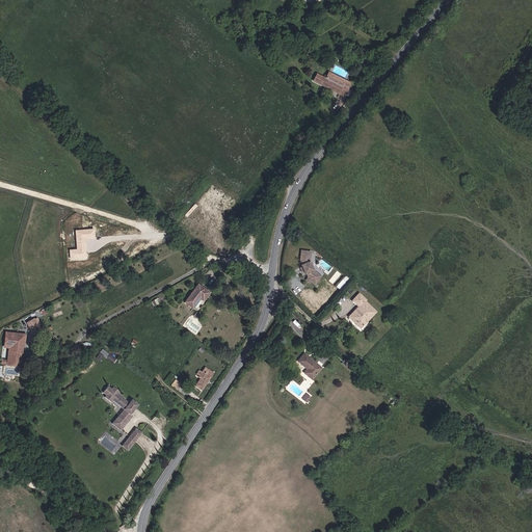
[(347,88),(350,83),(328,73),(325,78),(317,74),(313,81),(339,95),(340,94),(344,96),(348,88),(347,88)]
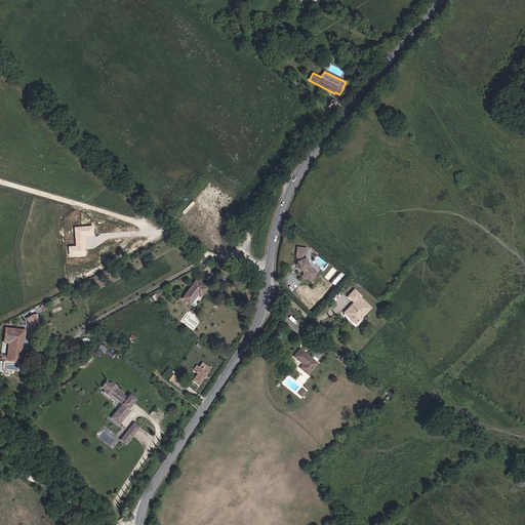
[(309,267),(305,258),(307,249),(297,247),(296,256),(298,260),(297,261),(298,264),(299,268),(300,270),(303,269),(304,274),(301,277),(305,279),(307,277),(311,280),(316,273),(309,267)]
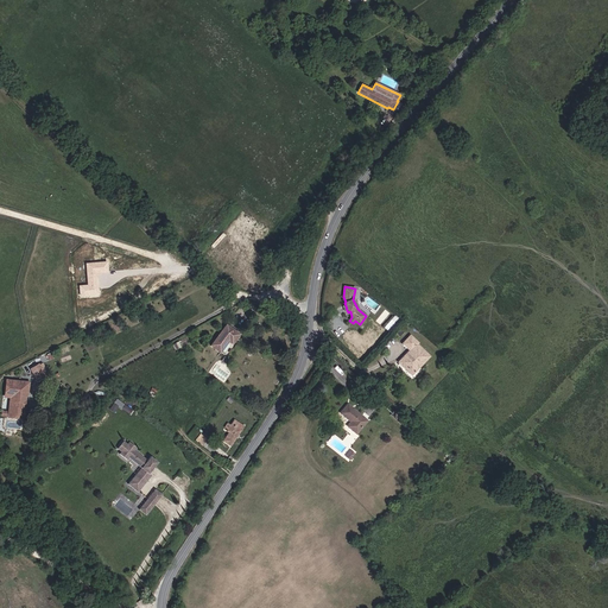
[(233,343),(239,335),(227,325),(211,346),(220,353),(229,341),(233,343)]
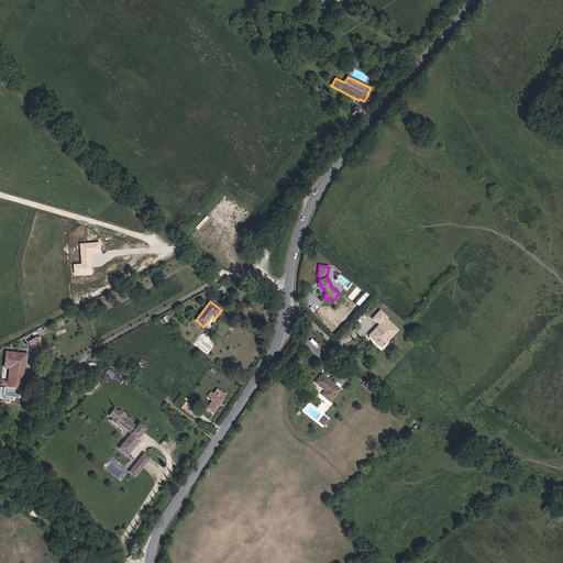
[(382,346),(397,330),(386,319),(387,318),(379,311),(373,318),(379,324),(372,332),(379,340),(377,343),(382,346)]
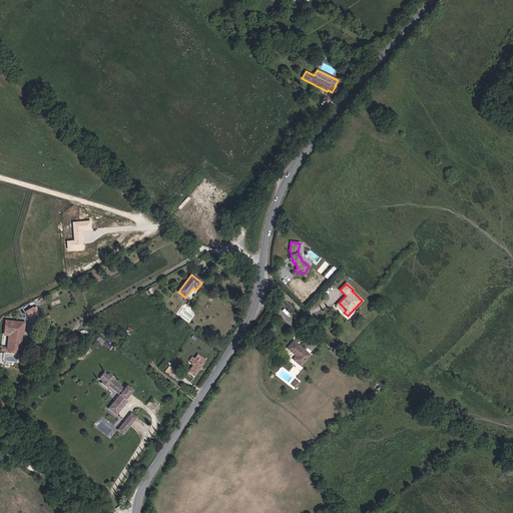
[(346,310),(339,303),(337,306),(344,313),(346,310)]
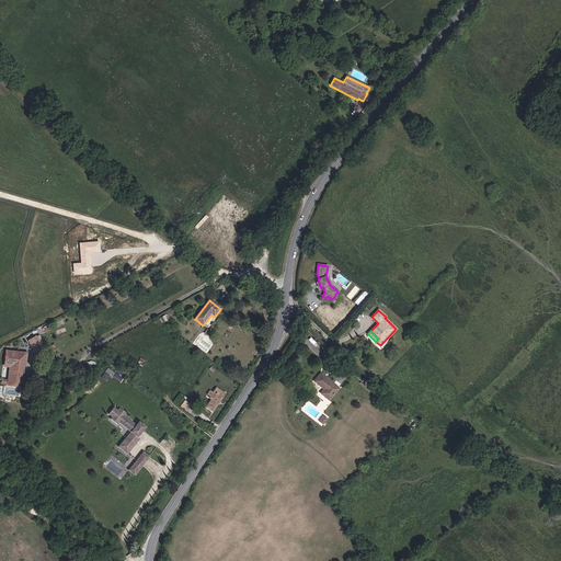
[(42,348),(36,338),(30,341),(35,352),(42,348)]
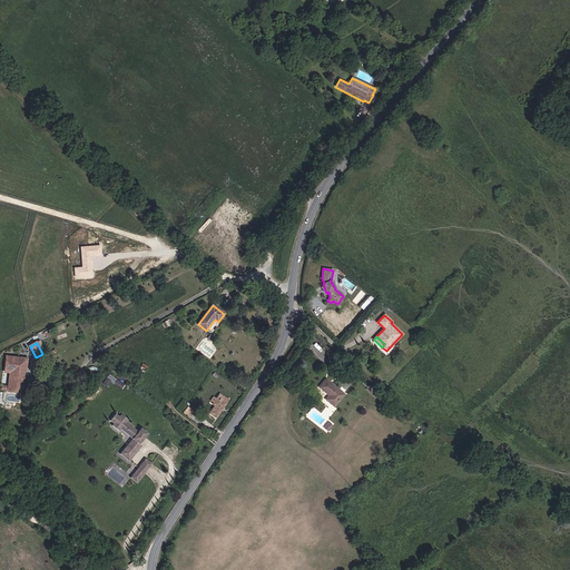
[(22,392),(25,370),(20,369),(21,366),(20,366),(20,357),(7,356),(5,370),(12,371),(10,391),(15,392),(16,392),(21,393),(22,392)]
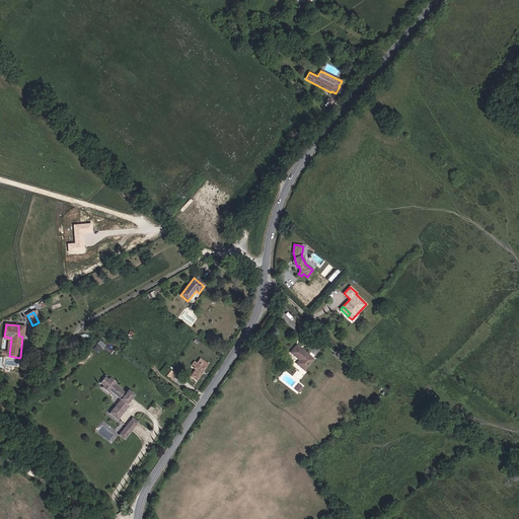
[(99,341),(94,350),(98,352),(100,348),(110,352),(113,347),(99,341)]
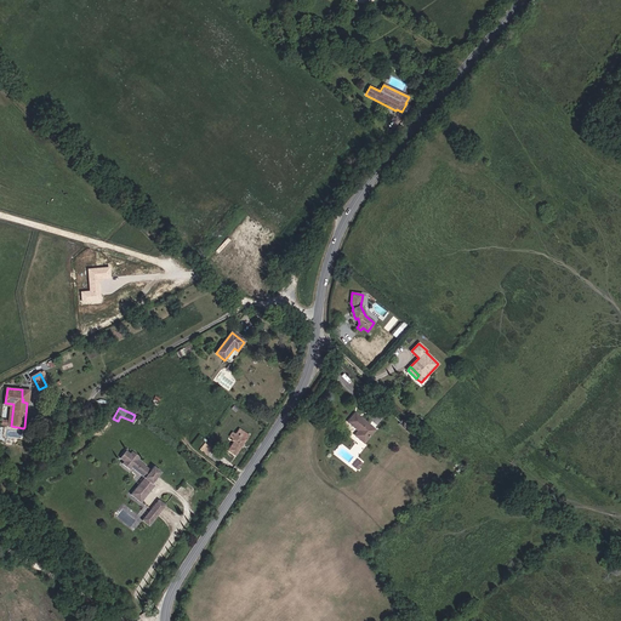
[(375,429),(355,412),(348,422),(358,431),(355,436),(364,443),(375,429)]
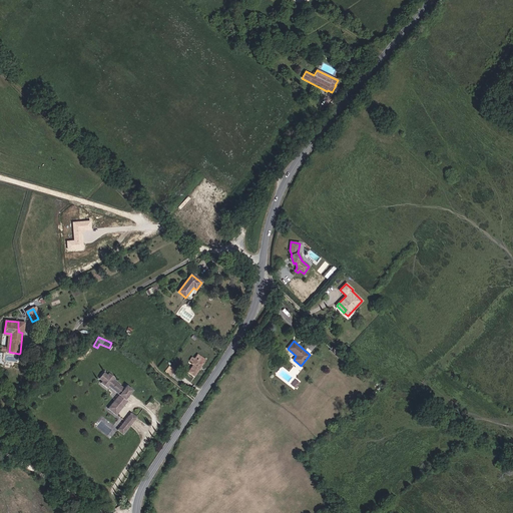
[(341,354),(333,347),(330,351),(338,358),(341,354)]
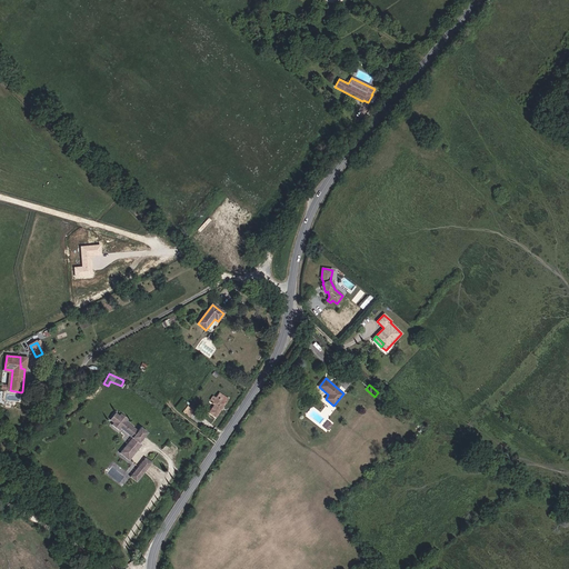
[(216,417),(227,399),(219,393),(216,398),(213,402),(212,403),(215,405),(209,412),(216,417)]
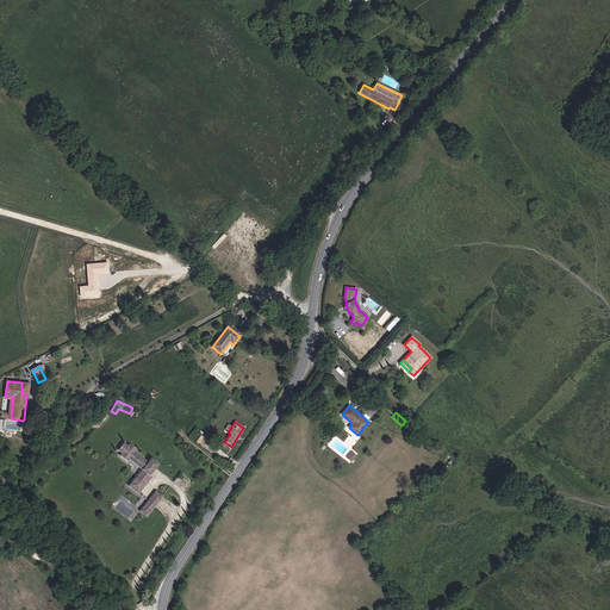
[(203,433),(195,427),(190,436),(197,441),(200,435),(203,433)]
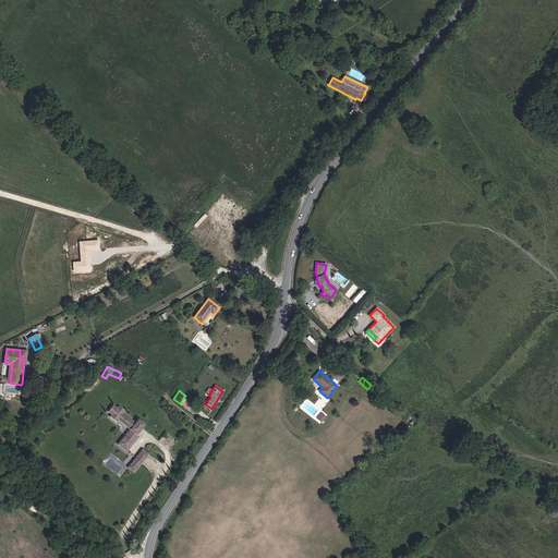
[(185,409),(190,403),(183,398),(180,403),(179,404),(185,409)]
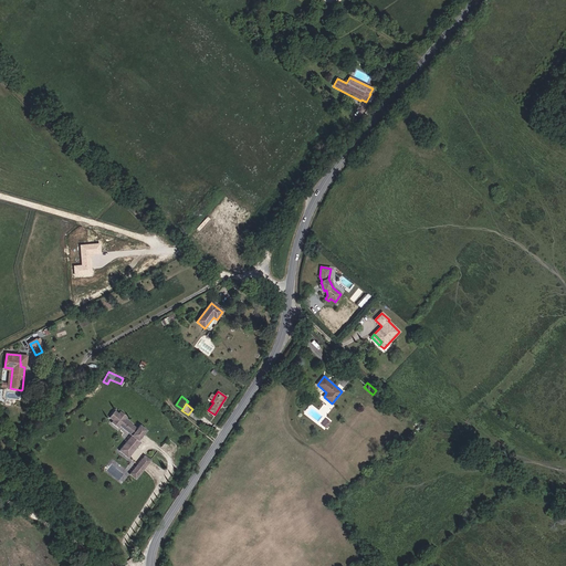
[(138,441),(146,430),(139,425),(137,429),(125,419),(127,417),(119,411),(118,413),(115,411),(109,418),(113,420),(112,422),(117,428),(119,426),(132,436),(119,451),(128,458),(140,442),(138,441)]
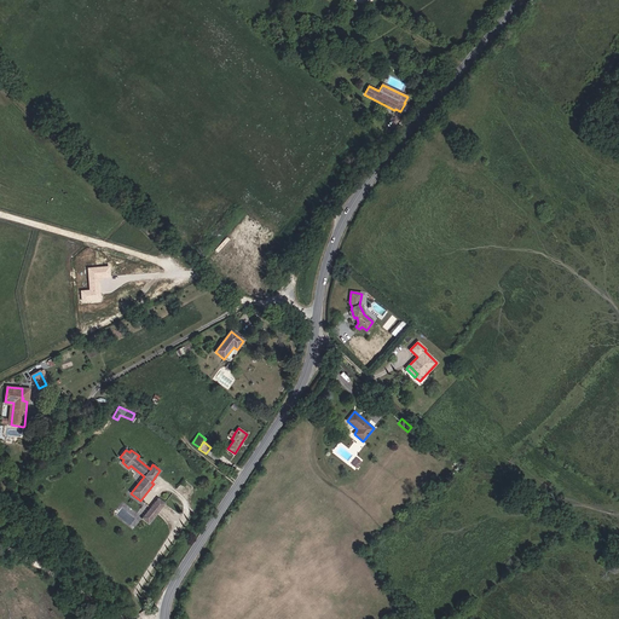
[(157,514),(165,504),(157,498),(150,508),(157,514)]
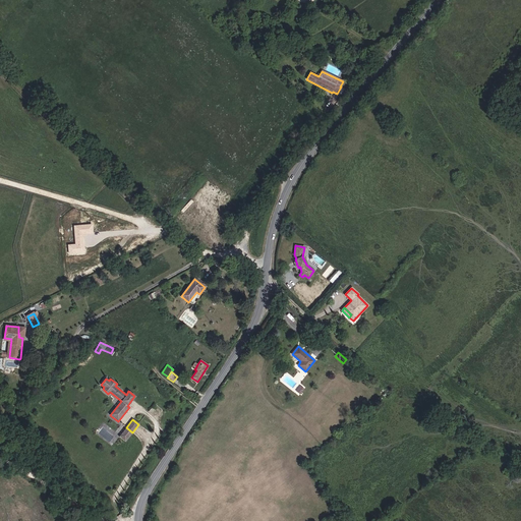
[(125,442),(132,432),(126,427),(119,437),(125,442)]
